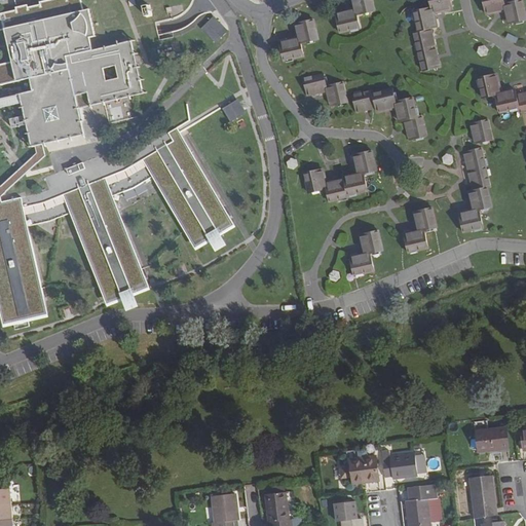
[(0,305),(1,309),(44,300),(28,224),(50,219),(71,210),(109,295),(150,276),(111,191),(132,182),(151,170),(192,236),(230,213),(176,124),(119,159),(112,163),(107,151),(45,179),(50,191),(42,194),(2,202),(0,202),(0,100),(21,96),(23,104),(32,147),(36,146),(43,145),(85,136),(76,97),(88,94),(91,106),(145,94),(132,42),(94,50),(90,38),(96,37),(89,10),(84,11),(81,0),(52,0),(40,3),(40,5),(28,8),(28,6),(16,8),(16,11),(0,14),(0,305)]
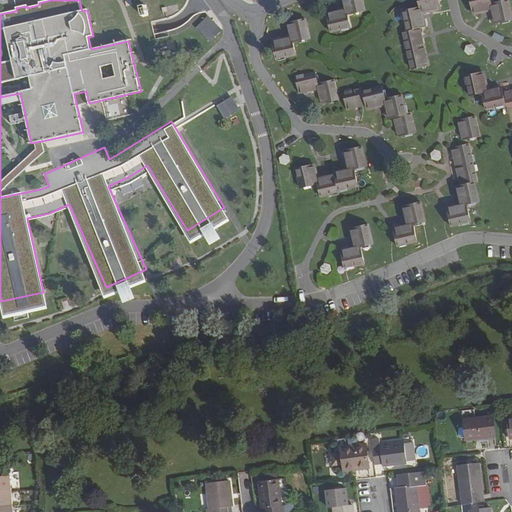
[(344,0),(347,12),(329,16),(333,32),(351,28),(348,15),(364,11),(362,0),(344,0)]
